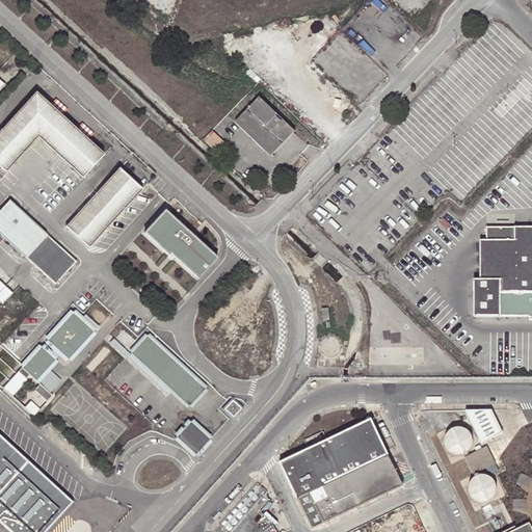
[(81,178),(104,154),(36,94),(0,133),(0,165),(6,173),(38,138),(81,178)]
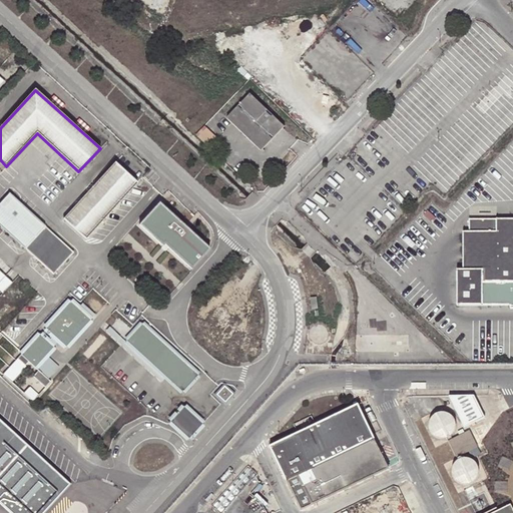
[(248,92),(226,116),(262,150),(284,125),(248,92)]
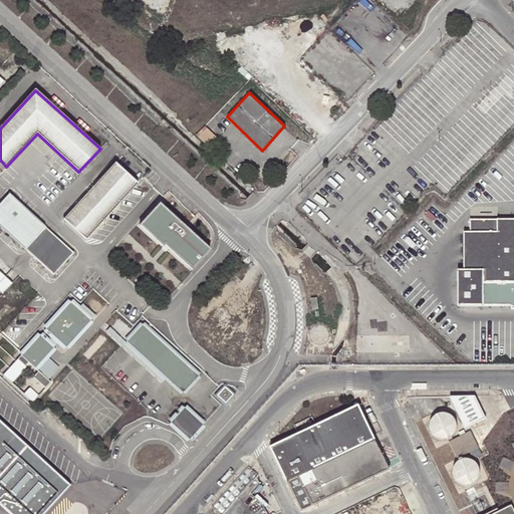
[(216,137),(204,125),(196,135),(207,146),(216,137)]
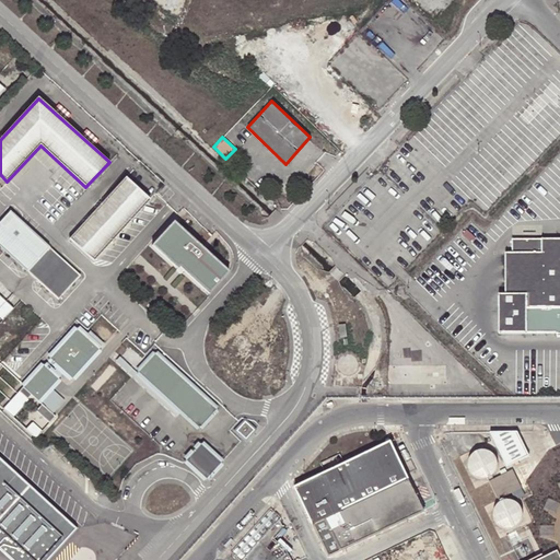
[(93,260),(149,199),(125,178),(69,240),(93,260)]
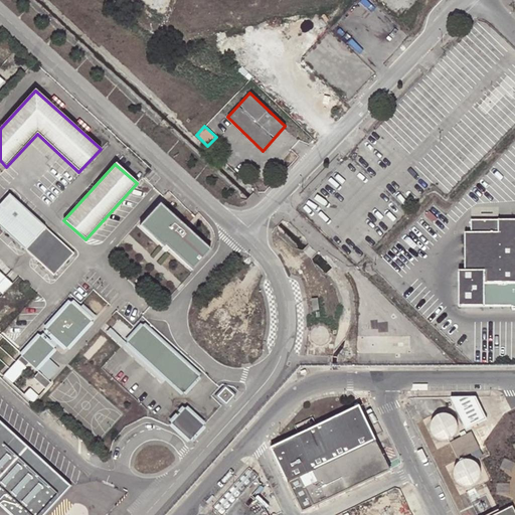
[(73,251),(7,191),(0,199),(0,224),(53,275),(73,251)]
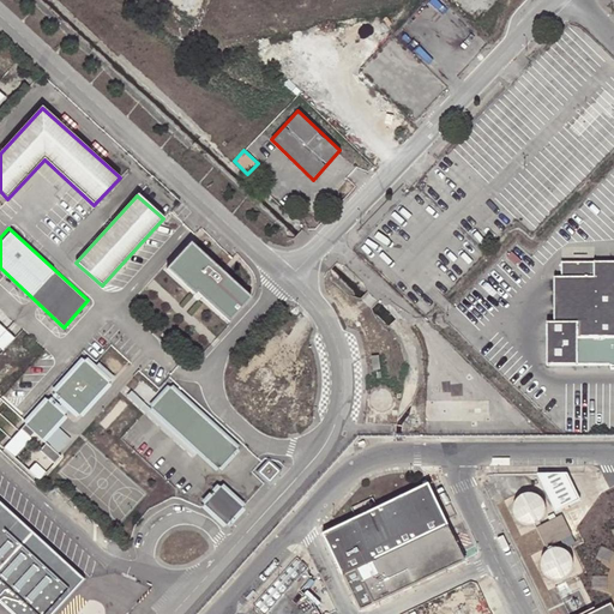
[(226,326),(248,302),(187,248),(163,274),(192,299),(194,296),(226,326)]
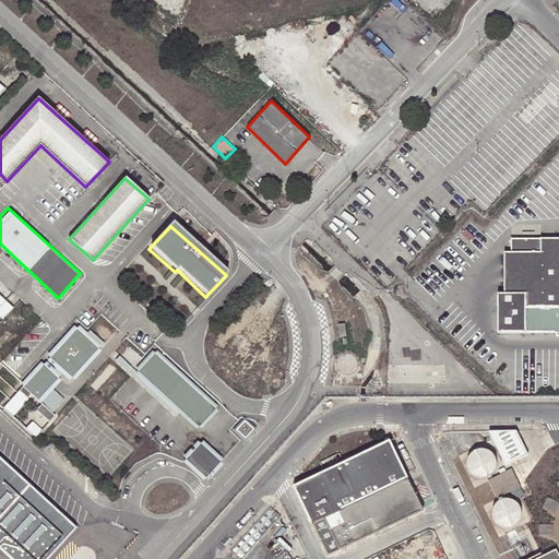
[(502,253),(502,295),(496,295),(496,335),(555,335),(555,339),(558,337),(558,239),(510,240),(510,253),(502,253)]
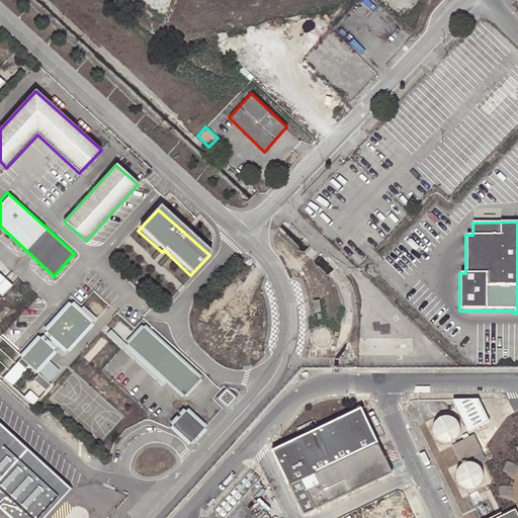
[(12,285),(0,274),(0,293),(2,295),(12,285)]
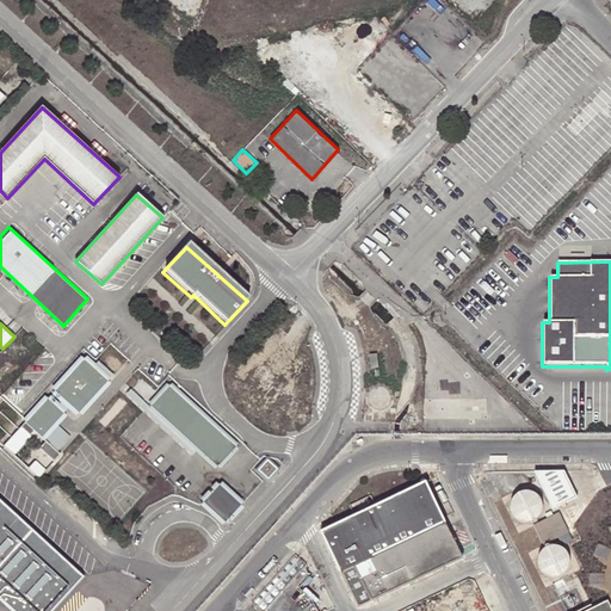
[(84,353),(53,388),(79,411),(110,377),(84,353)]
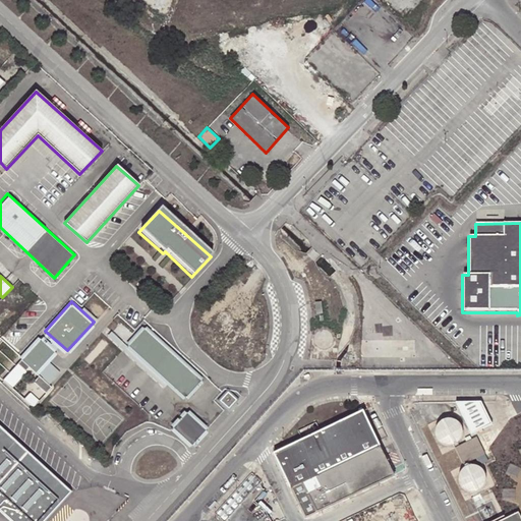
[(203,381),(145,328),(128,346),(186,399),(203,381)]
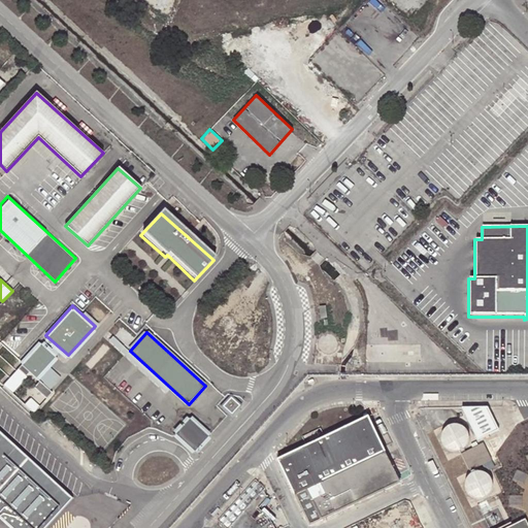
[(39,342),(20,363),(36,378),(56,357),(39,342)]
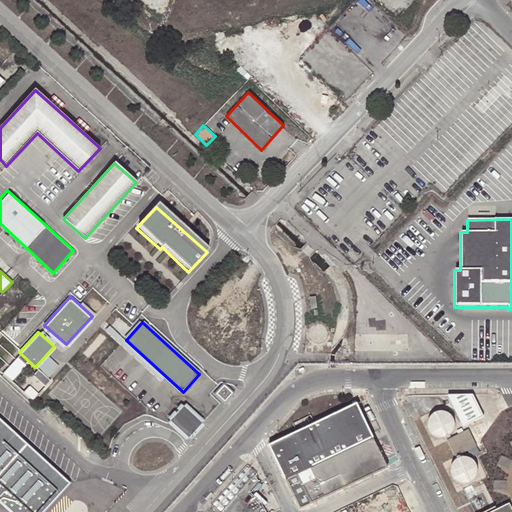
[(215,392),(225,402),(233,394),(223,384),(215,392)]
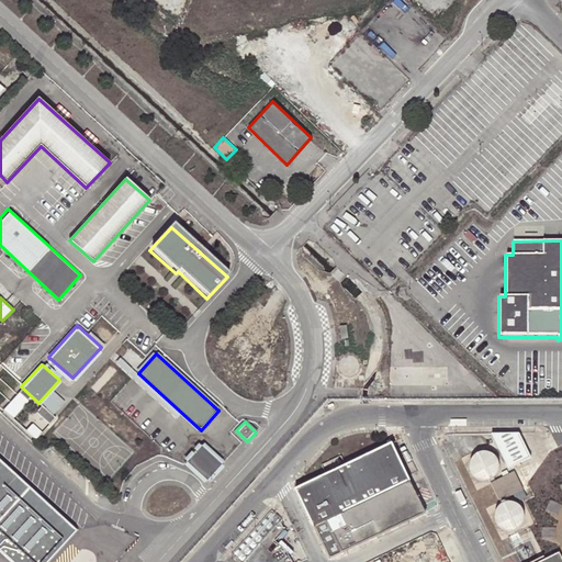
[(532,457),(518,427),(496,438),(512,468),(532,457)]
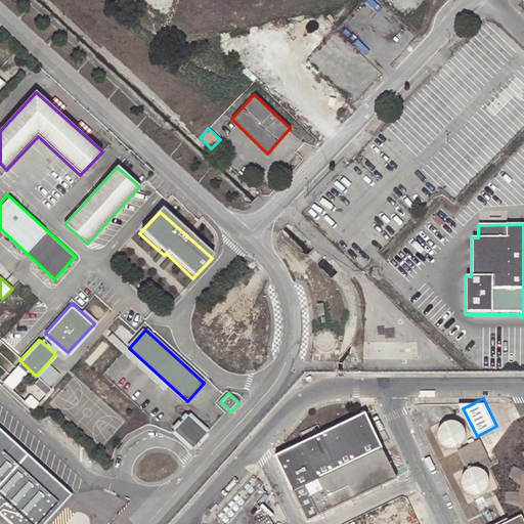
[(272,456),(304,523),(396,479),(381,447),(382,447),(364,412),(272,456)]
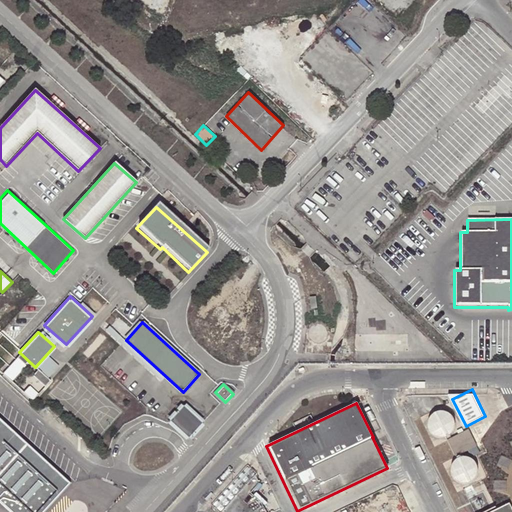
[(184,407),(171,422),(190,438),(203,423),(184,407)]
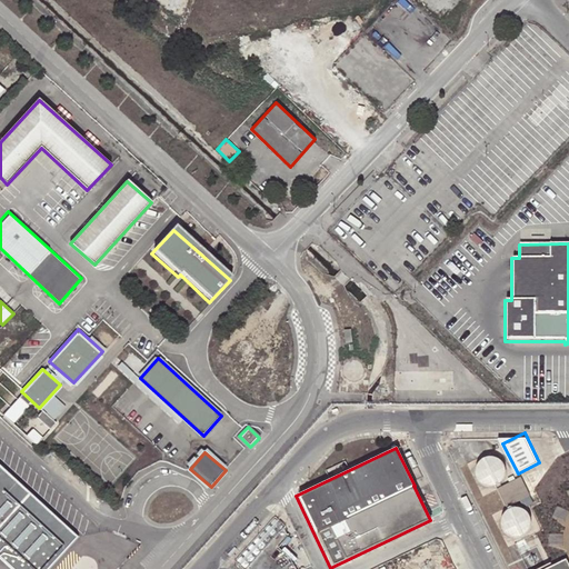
[(491,460),(489,461),(488,462),(486,463),(485,466),(483,468),(482,470),(481,472),(481,475),(481,478),(482,480),(483,482),(486,485),(488,486),(490,487),(492,488),(495,488),(497,488),(500,488),(502,487),(505,486),(506,483),(508,481),(509,479),(510,476),(510,473),(509,471),(509,469),(507,466),(506,465),(503,462),(501,461),(499,460),(497,460),(493,460),(491,460)]
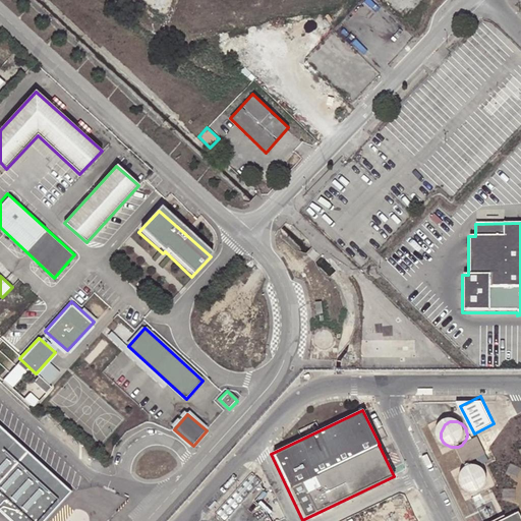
[(0,430),(0,515),(6,520),(46,520),(70,496),(0,430)]
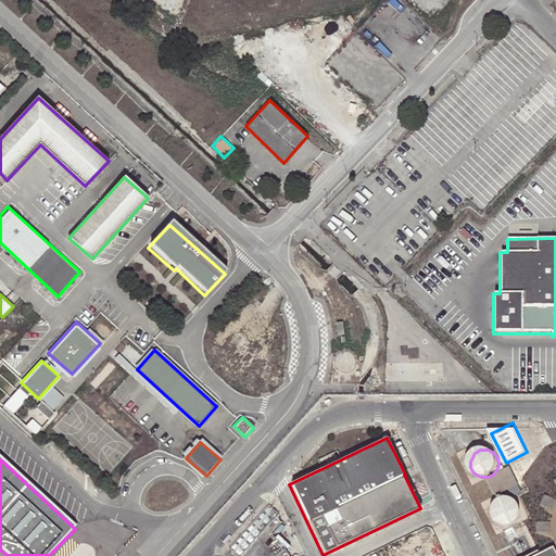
[(521,489),(514,471),(491,481),(498,500),(521,489)]
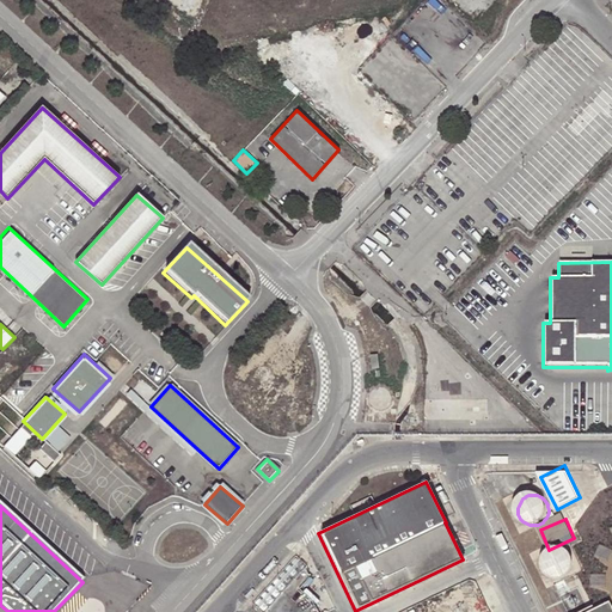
[(556,551),(554,551),(551,552),(549,555),(548,557),(545,560),(545,562),(544,564),(544,568),(545,570),(546,573),(548,575),(549,577),(551,579),(554,580),(557,581),(560,581),(562,581),(565,580),(568,579),(570,577),(571,575),(574,571),(575,568),(575,565),(575,563),(574,560),(573,557),(571,555),(569,554),(567,552),(564,551),(561,550),(558,550),(556,551)]
